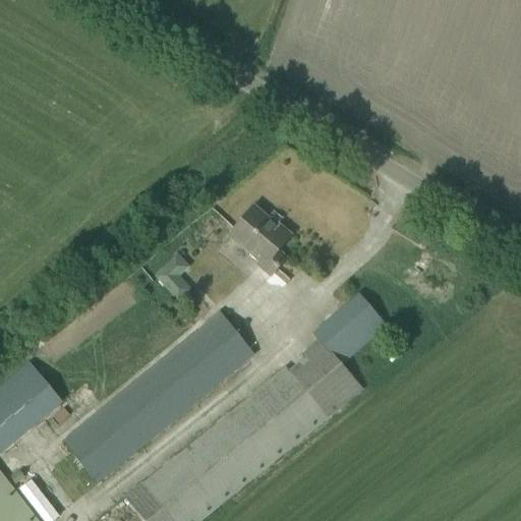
[(256,266),(270,277),(285,259),(277,252),(290,237),(277,226),(275,228),(252,209),(229,236),(259,262),(256,266)]
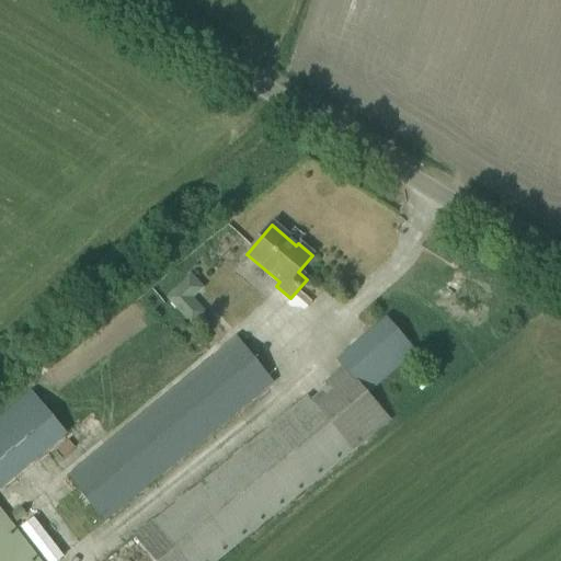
[(199,325),(214,310),(199,297),(208,286),(192,272),(169,298),(199,325)]
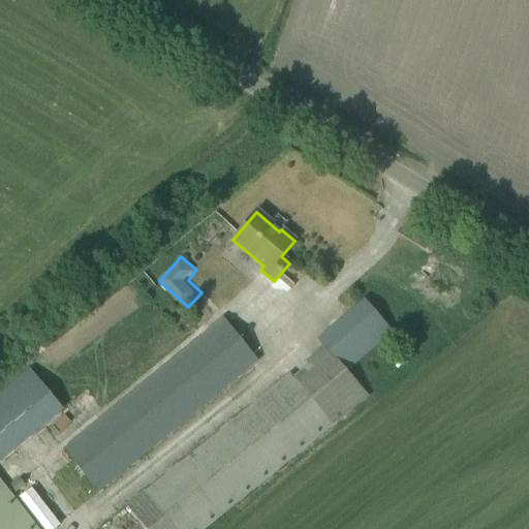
[(364,300),(348,313),(317,339),(323,346),(306,361),(312,368),(297,381),(290,374),(126,505),(145,528),(204,528),(368,398),(347,372),(375,345),(392,332),(364,300)]
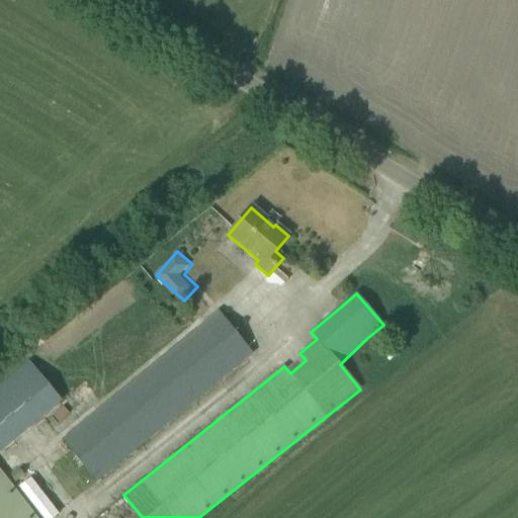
[(251,354),(219,314),(65,441),(97,482),(251,354)]
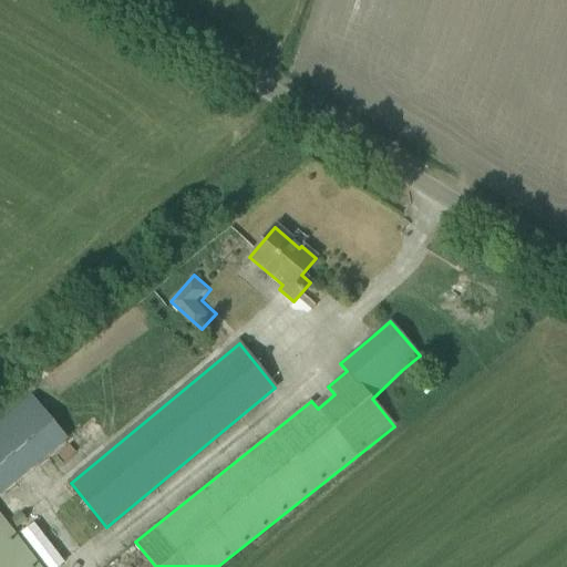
[(0,495),(0,496),(50,454),(14,412),(0,423),(0,495)]
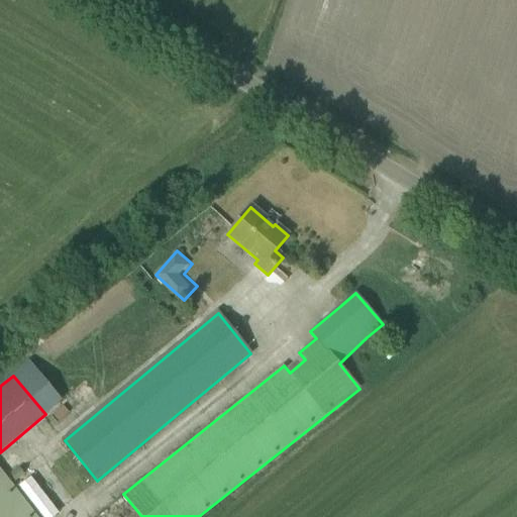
[(0,516),(36,516),(0,469),(0,516)]
